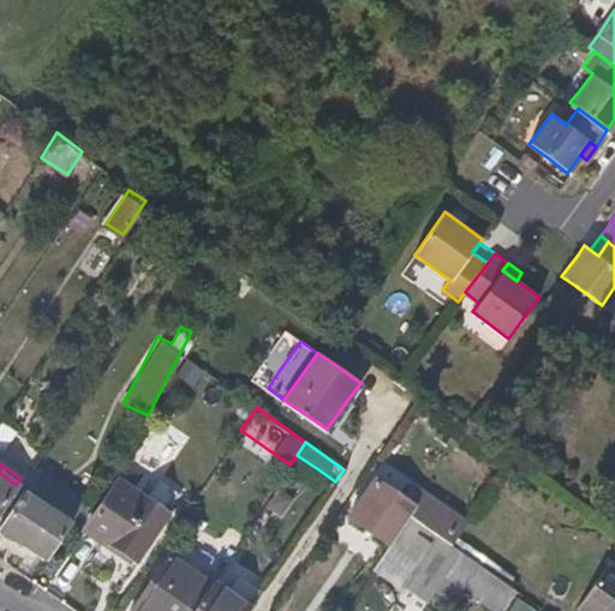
[(0,508),(16,485),(0,473),(0,508)]
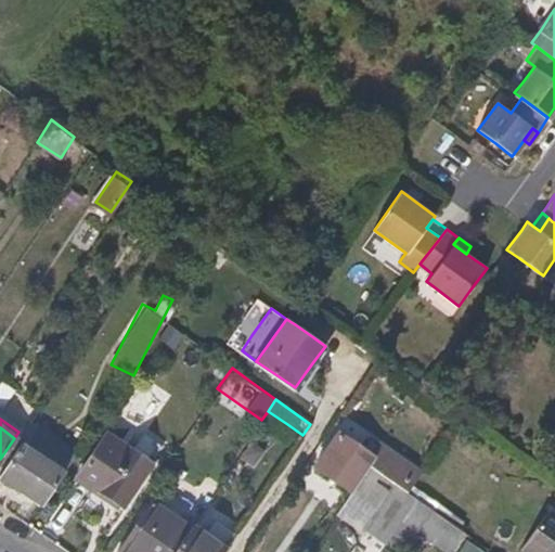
[(369,463),(373,457),(361,449),(348,439),(336,431),(313,465),(325,474),(350,490),(351,489),(369,463)]
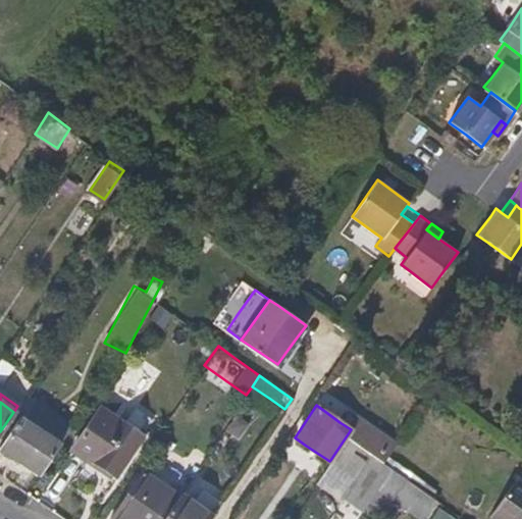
[(125,453),(139,435),(116,420),(98,407),(88,422),(75,439),(67,452),(69,454),(94,470),(97,467),(110,476),(125,453)]
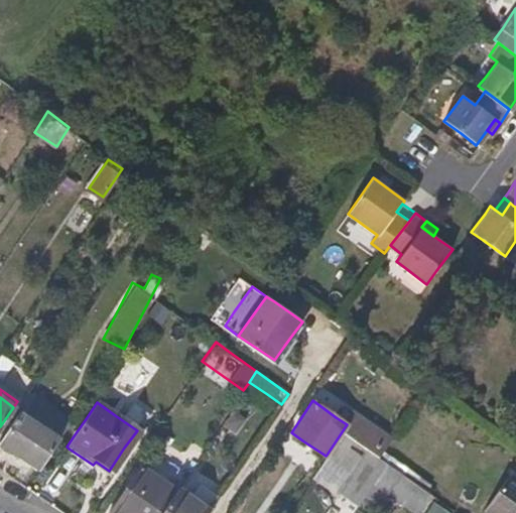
[(340,412),(327,403),(324,408),(336,417),(340,412)]
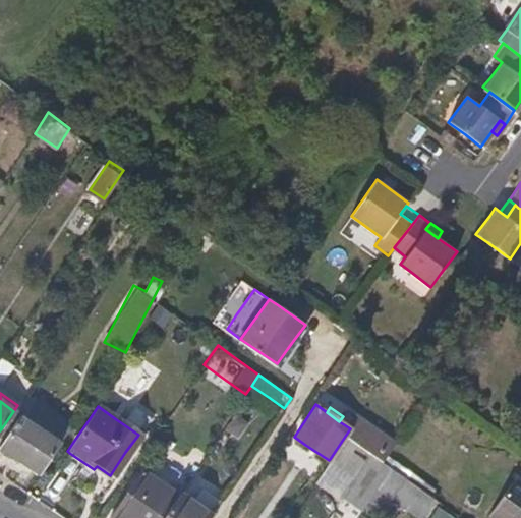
[(353,424),(343,416),(339,421),(350,428),(353,424)]
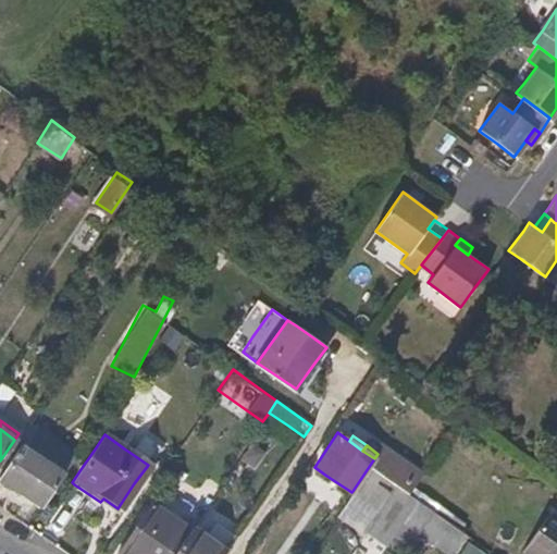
[(380,472),(387,460),(378,454),(374,458),(370,465),(375,469),(380,472)]
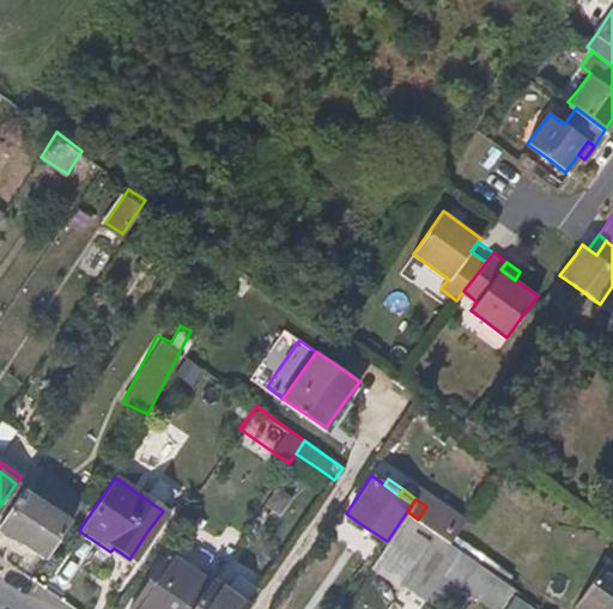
[(437,533),(448,518),(428,505),(426,506),(418,519),(437,533)]
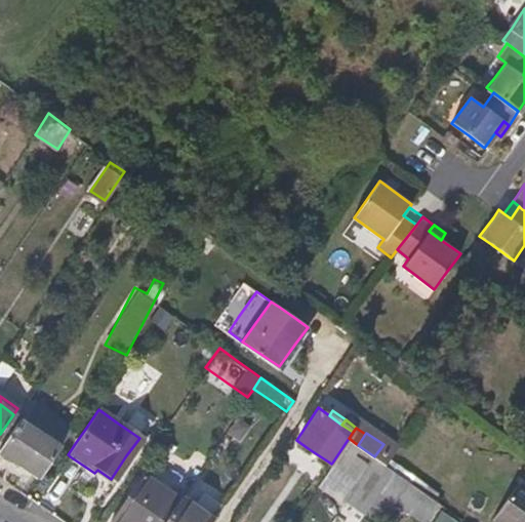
[(337,467),(350,448),(354,442),(349,438),(332,463),(337,467)]
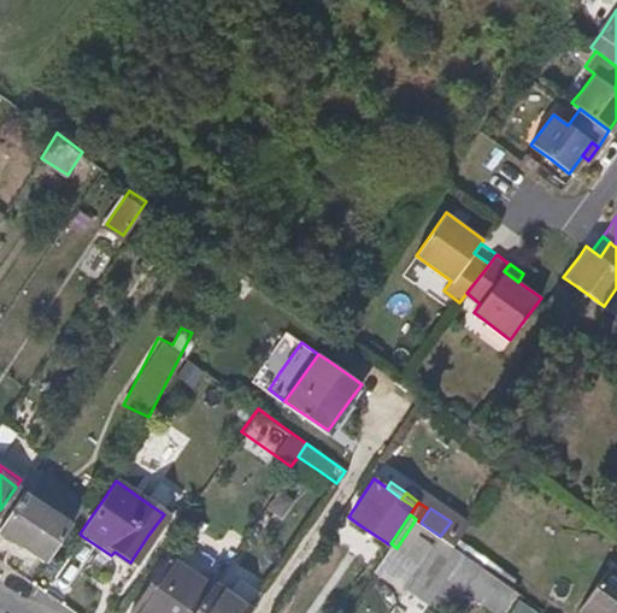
[(440,536),(421,523),(416,519),(411,526),(432,541),(429,546),(435,549),(446,556),(453,546),(440,536)]
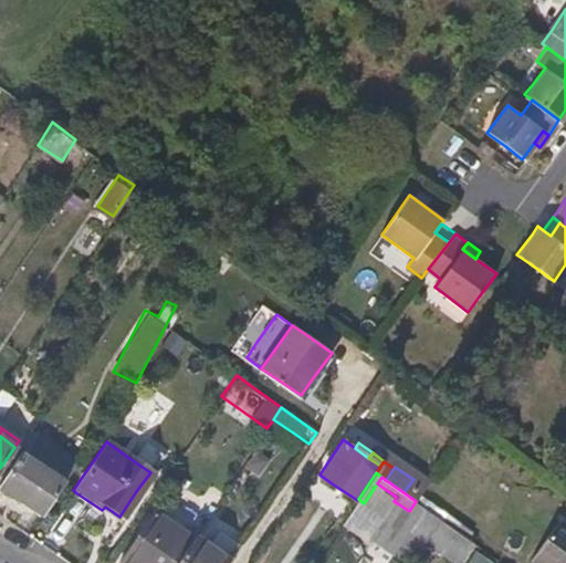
[(396,497),(377,483),(364,503),(374,510),(383,517),(394,501),(396,497)]
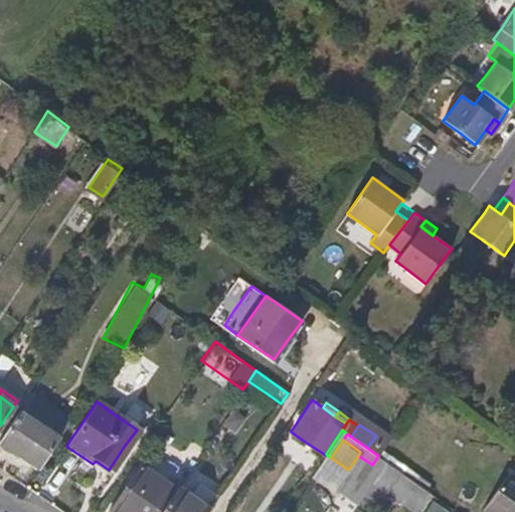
[(371,484),(386,461),(379,457),(378,456),(372,465),(363,459),(353,473),(342,489),(359,501),(365,493),(371,484)]
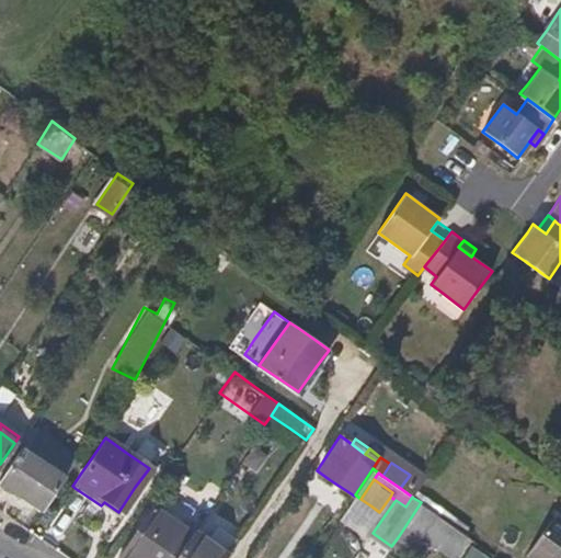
[(385,515),(396,500),(390,497),(379,512),(385,515)]
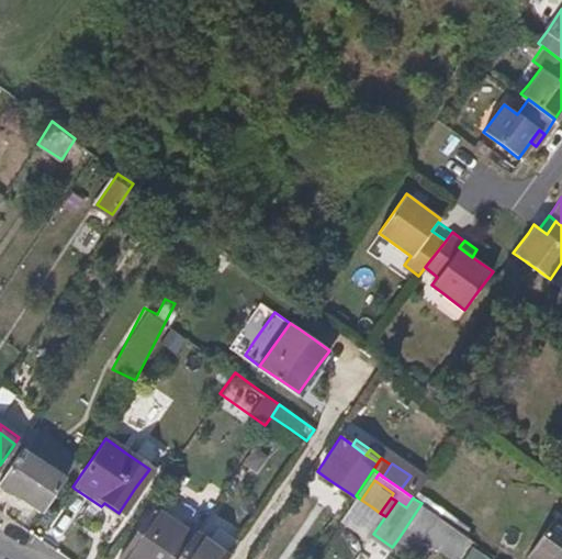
[(420,537),(436,514),(422,503),(405,528),(398,538),(406,543),(413,548),(420,537)]
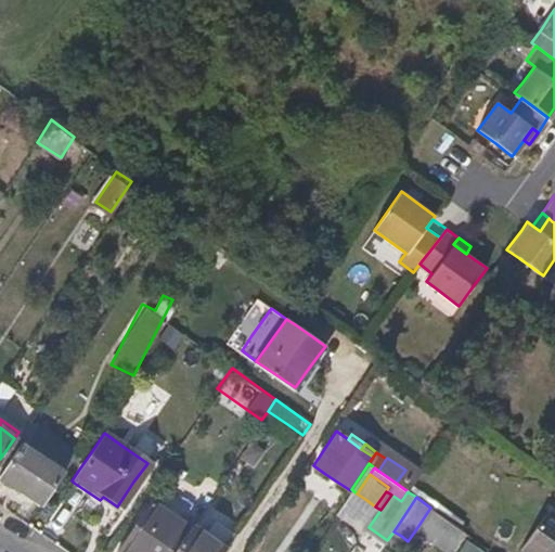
[(169,551),(189,526),(151,500),(128,534),(114,551),(169,551)]
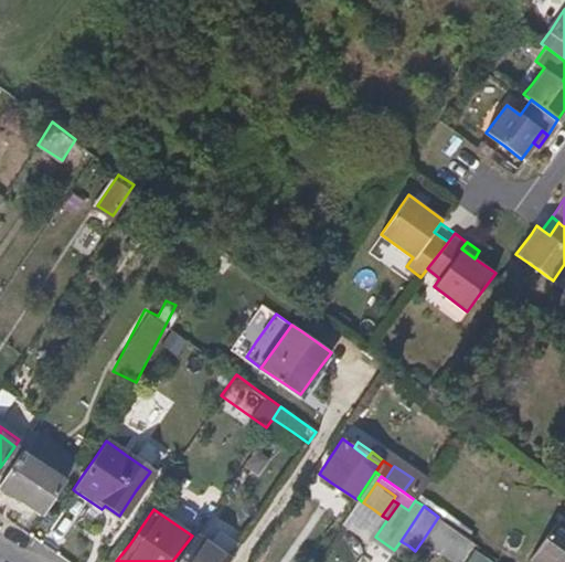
[(457,561),(472,541),(438,517),(423,540),(432,547),(452,561),(457,561)]
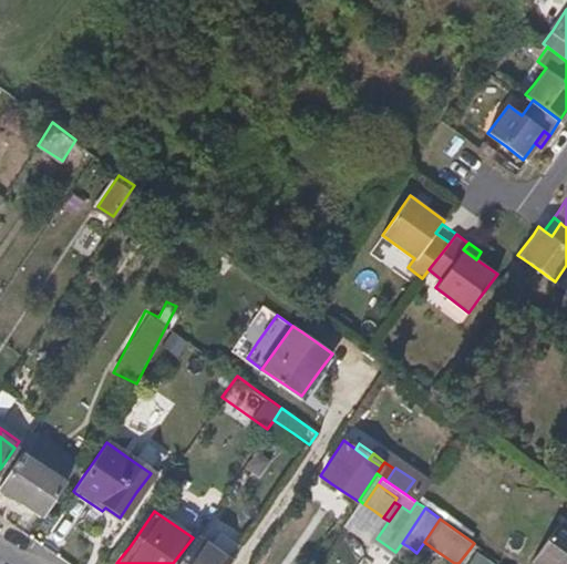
[(566,563),(566,526),(562,523),(548,541),(533,562),(535,563),(566,563)]
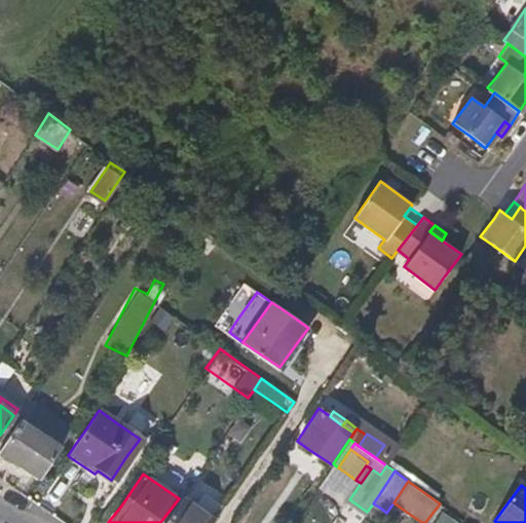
[(212,522),(214,520),(180,497),(179,498),(160,522),(212,522)]
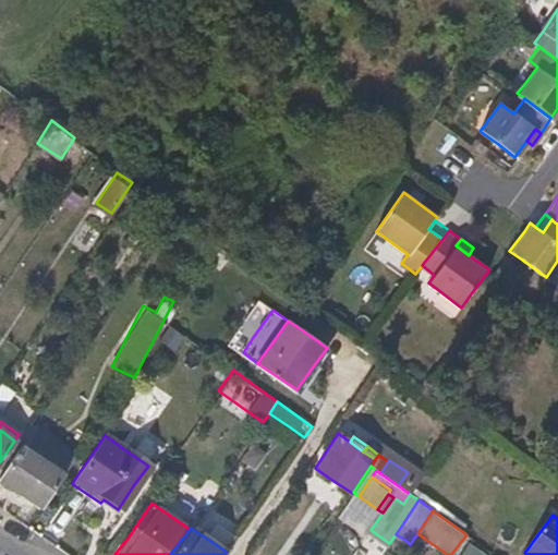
[(487,554),(488,553),(468,542),(460,554),(487,554)]
